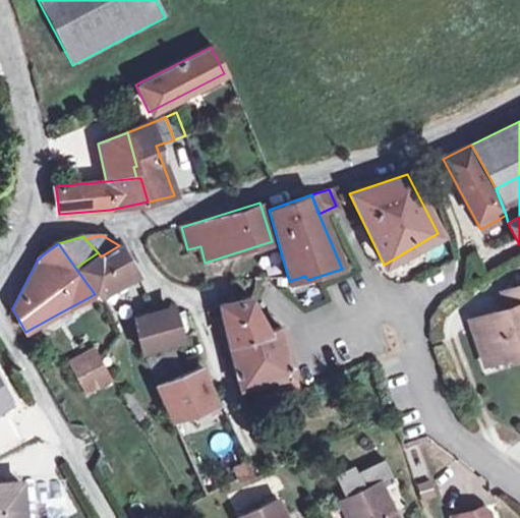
[(98,252),(75,268),(95,294),(135,271),(119,245),(101,256),(98,252)]
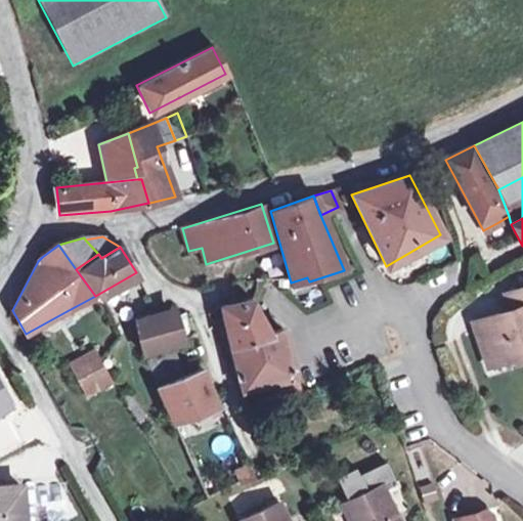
[(307,277),(291,283),(292,288),(309,281),(307,277)]
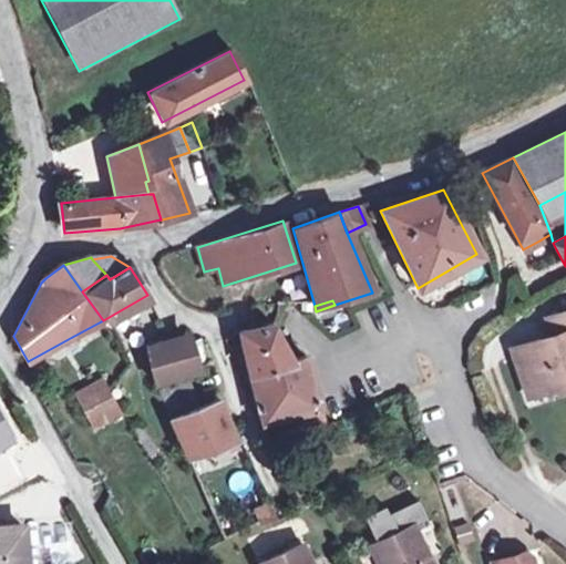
[(541,339),(512,348),(525,388),(544,381),(546,389),(565,382),(565,311),(547,318),(554,339),(542,344),(541,339)]
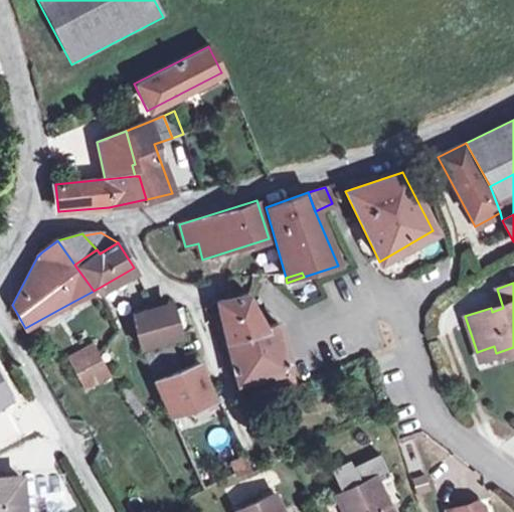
[(216,302),(225,340),(268,329),(267,327),(265,324),(246,295),(216,302)]
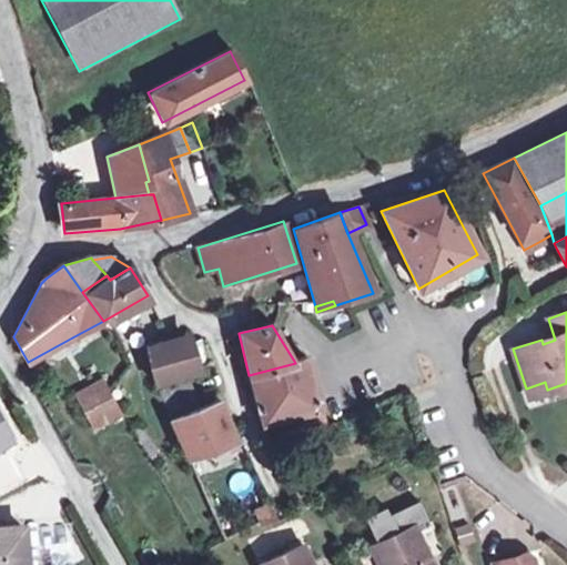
[(154,384),(196,370),(190,350),(186,339),(148,351),(154,384)]
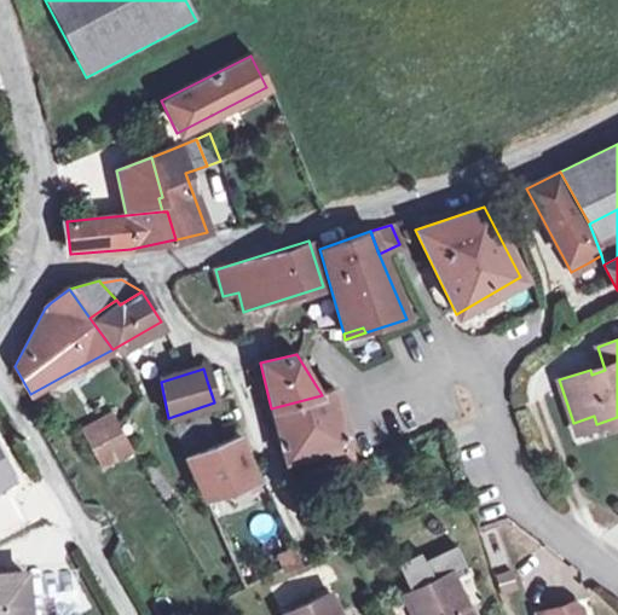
[(223,378),(207,381),(214,402),(230,396),(223,378)]
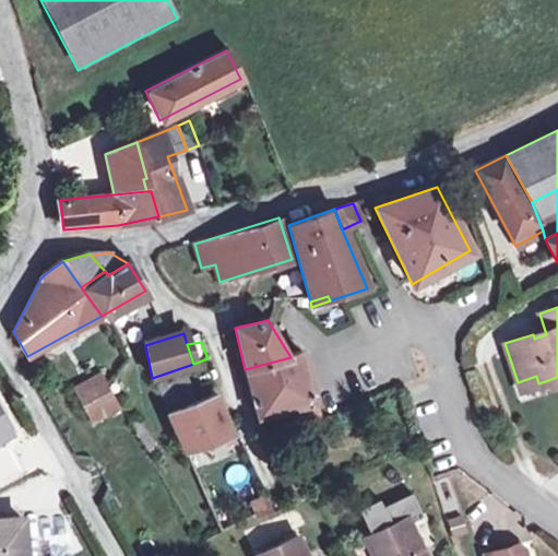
[(291,357),(245,369),(257,417),(301,406),(308,428),(322,423),(321,422),(315,403),(301,353),(289,355),(291,357)]
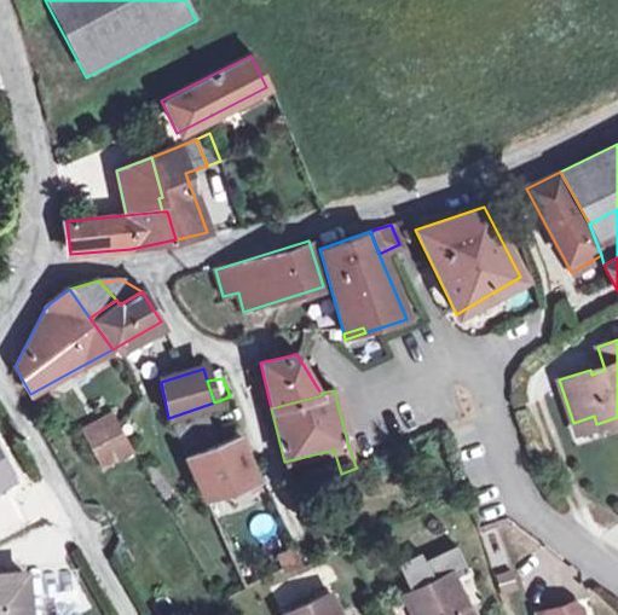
[(82,429),(90,441),(119,425),(117,424),(113,412),(82,429)]
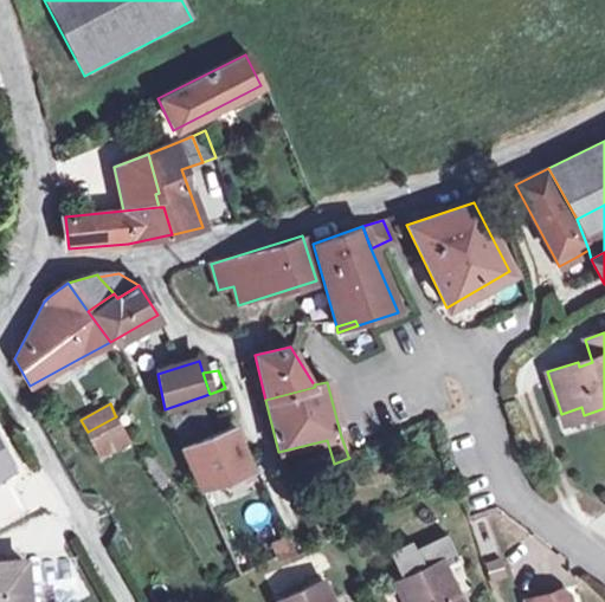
[(210,433),(199,406),(168,416),(181,445),(210,433)]
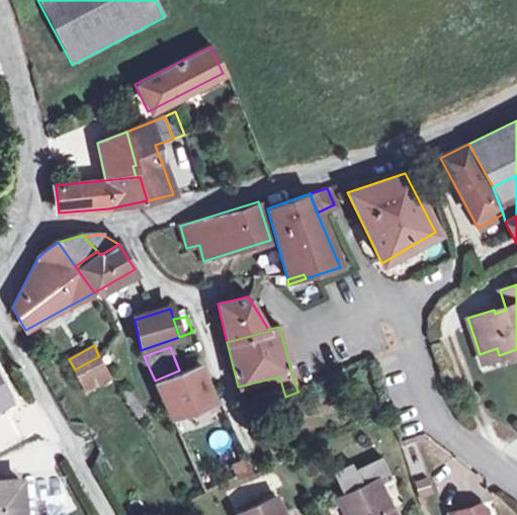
[(497,348),(480,354),(482,361),(499,355),(497,348)]
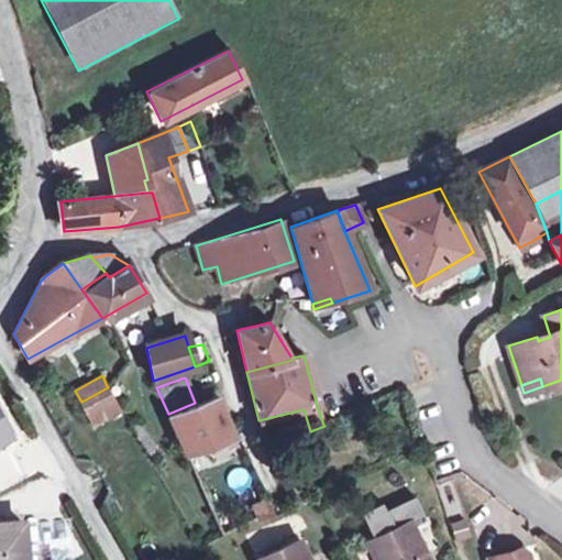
[(120,412),(108,387),(81,402),(94,426),(120,412)]
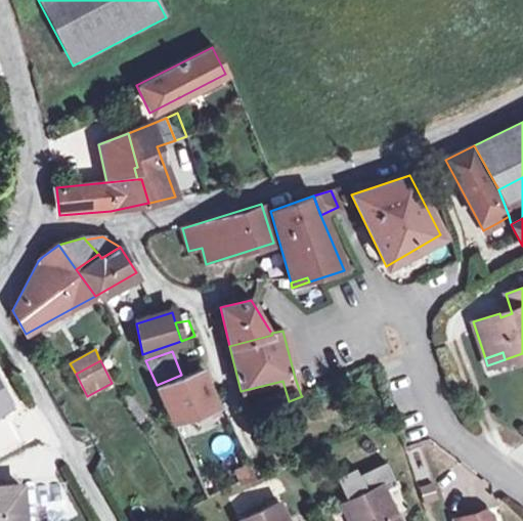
[(216,406),(200,371),(157,388),(172,423),(216,406)]
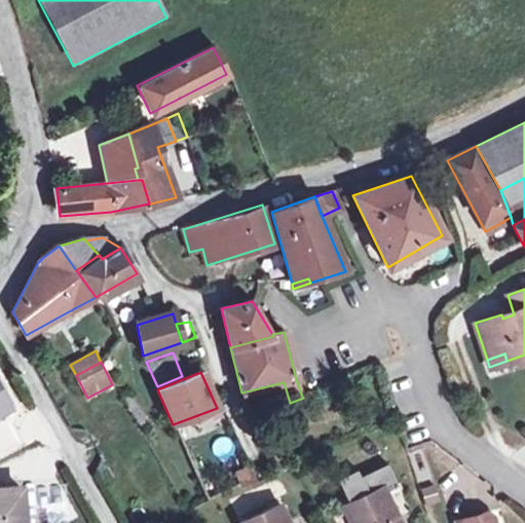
[(143,417),(135,403),(127,406),(136,421),(143,417)]
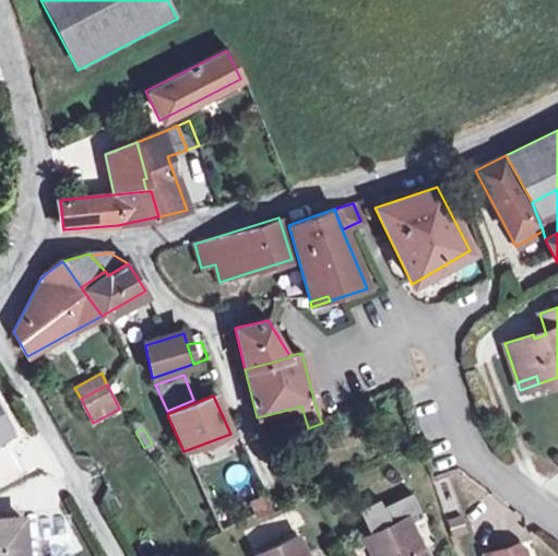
[(251,517),(269,510),(263,494),(246,500),(251,517)]
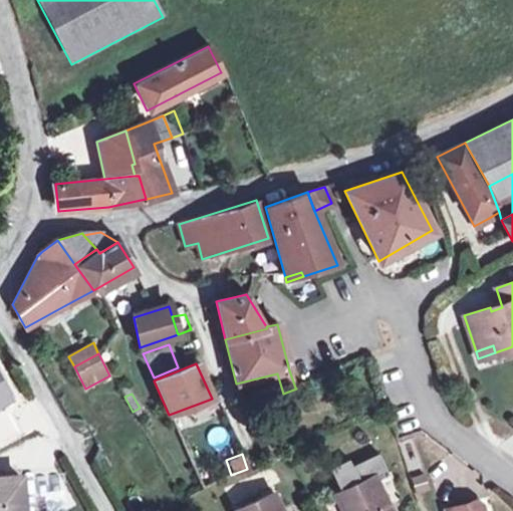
[(22,510),(19,477),(0,478),(0,510),(22,510)]
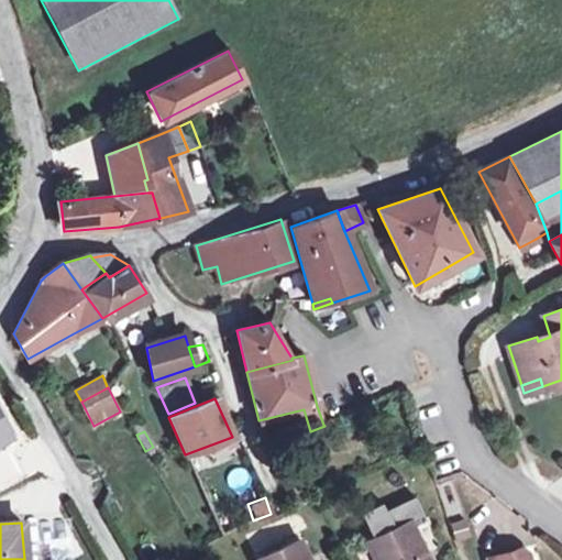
[(366,542),(375,559),(427,559),(409,523),(366,542)]
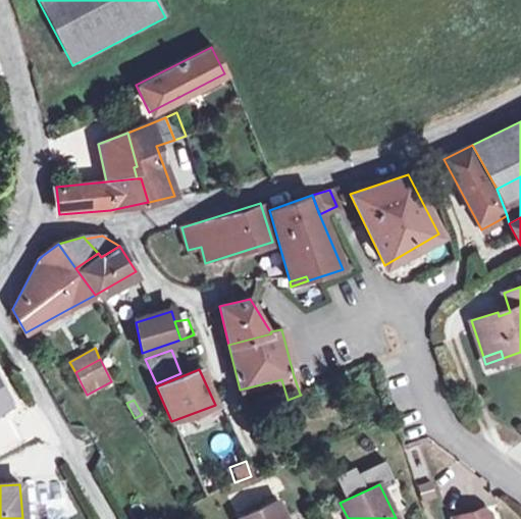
[(284,518),(276,501),(242,518),(284,518)]
